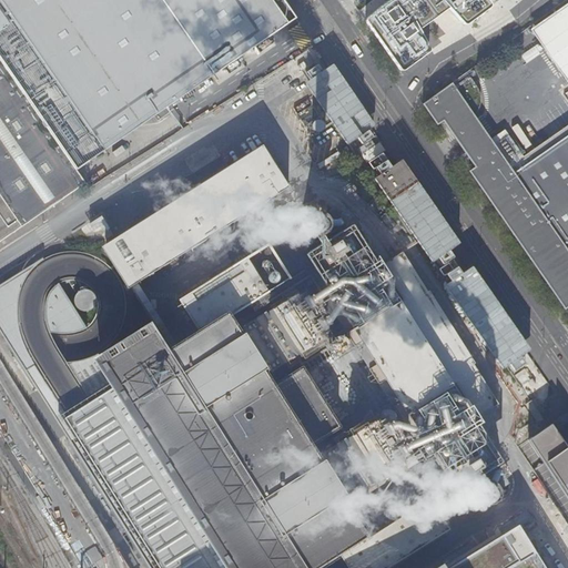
[(0,0),(0,60),(75,171),(103,152),(70,103),(125,64),(149,101),(143,104),(153,117),(156,122),(170,113),(165,108),(294,17),(282,0),(0,0)]
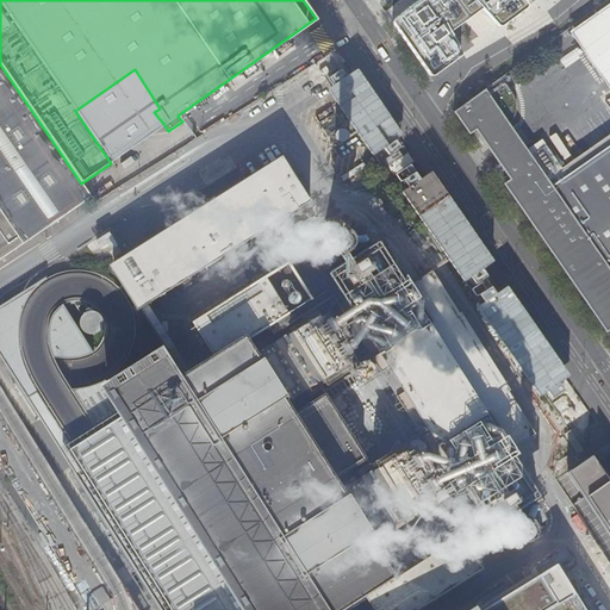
[(529,10),(522,0),(416,0),(388,20),(429,76),(460,54),(444,31),(477,8),(495,35),(529,10)]
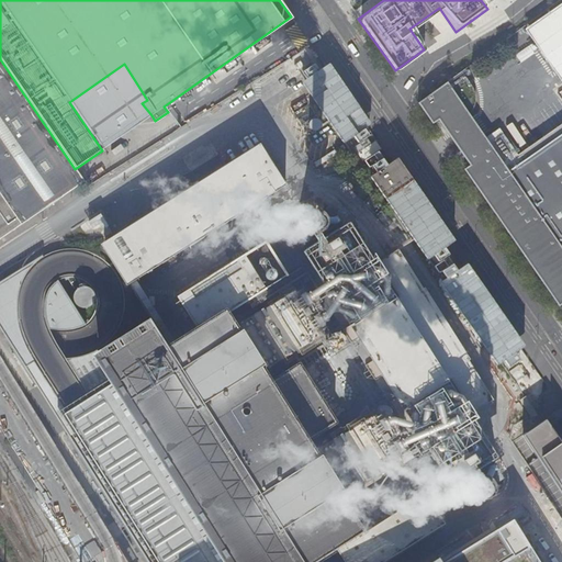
[(0,239),(83,182),(75,169),(0,59),(0,239)]
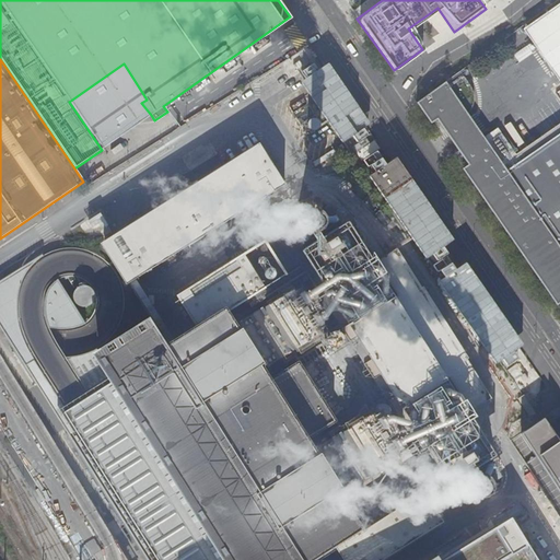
[(102,150),(151,115),(141,103),(147,100),(124,63),(69,102),(102,150)]
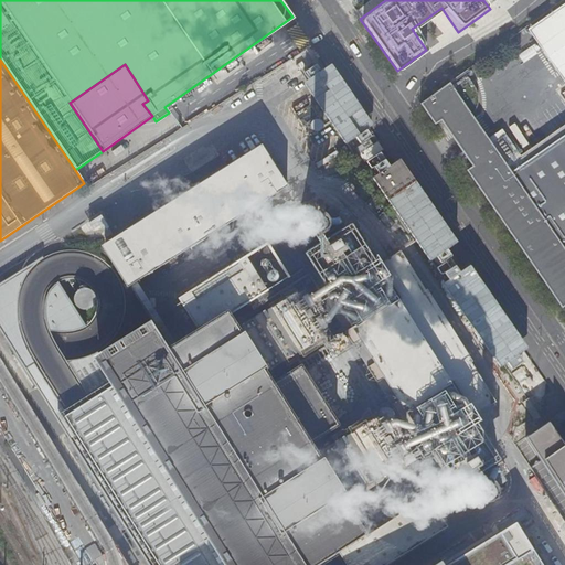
[(464,72),(420,104),(435,126),(441,121),(456,141),(473,167),(467,171),(564,310),(564,309),(564,134),(524,162),(502,130),(489,140),(478,125),(472,116),(478,107),(479,97),(476,88),(464,72)]
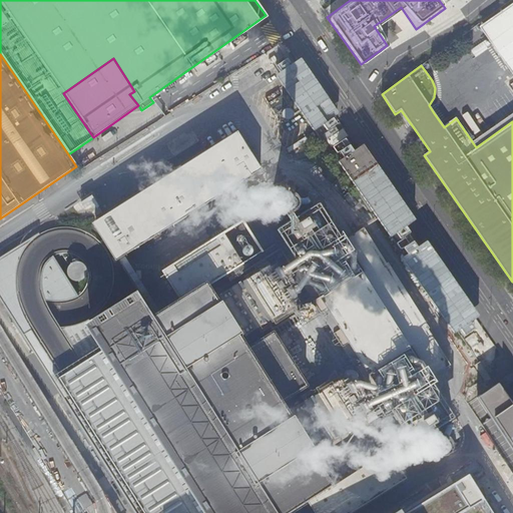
[(238,130),(92,222),(115,260),(262,167),(238,130)]
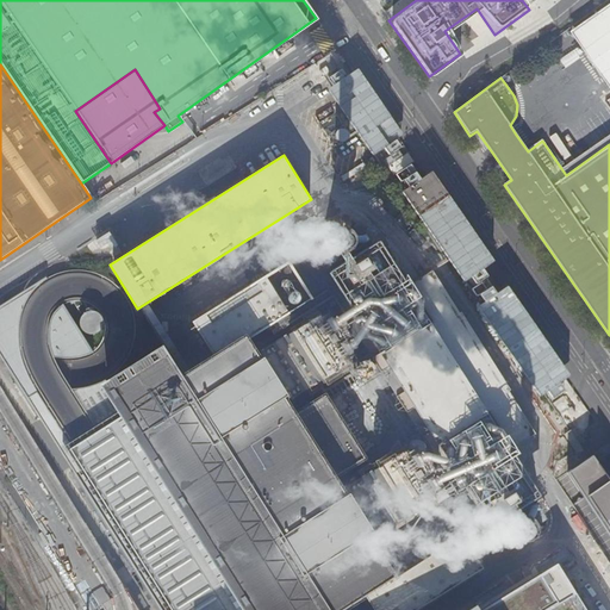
[(373,156),(359,166),(361,169),(377,160),(373,156)]
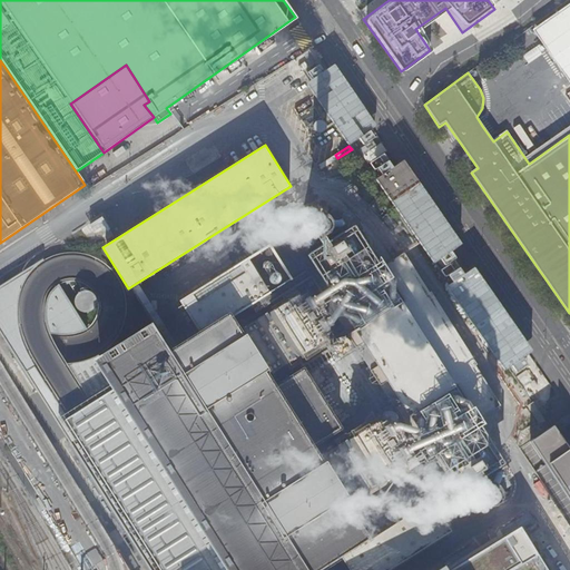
[(325,224),(326,223),(325,220),(324,219),(323,218),(321,217),(320,217),(317,218),(316,219),(315,222),(315,224),(316,225),(317,226),(320,227),(321,227),(323,227),(324,226),(325,224)]
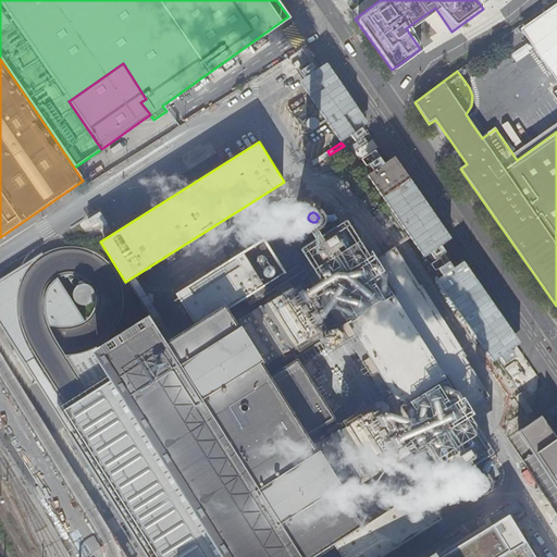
[(416,424),(447,473),(486,448),(482,442),(487,395),(470,407),(461,396),(456,399),(378,275),(346,225),(307,249),(338,299),(334,301),(412,425),(416,424)]
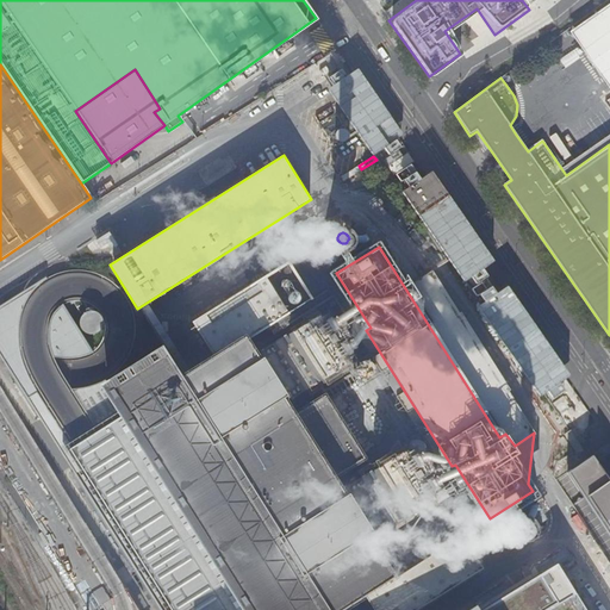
[(82,439),(74,444),(73,444),(87,468),(76,475),(160,609),(327,609),(393,568),(371,530),(374,529),(350,490),(346,492),(335,475),(366,458),(327,394),(296,412),(285,394),(288,392),(266,355),(260,358),(248,340),(313,298),(290,260),(194,321),(216,355),(184,375),(165,343),(101,384),(120,415),(82,439)]
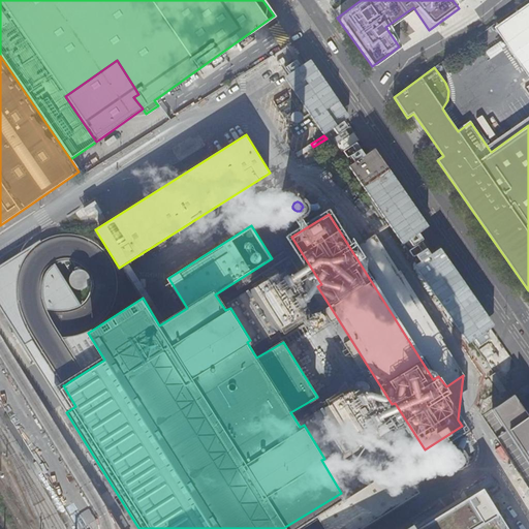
[(463,375),(415,294),(376,235),(373,237),(358,246),(365,257),(359,261),(433,379),(438,376),(439,375),(446,386),(463,375)]
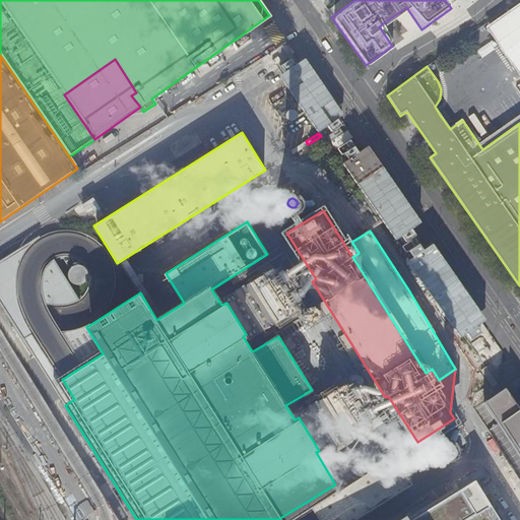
[(13,362),(8,365),(43,418),(47,416),(65,405),(74,399),(62,379),(63,379),(49,355),(39,340),(26,320),(20,306),(16,291),(16,287),(16,275),(18,265),(22,255),(28,246),(36,239),(41,236),(41,235),(0,260),(0,302),(30,350),(13,362)]
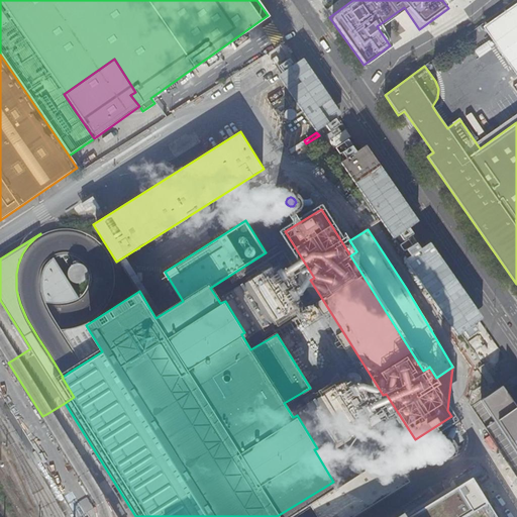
[(221,295),(225,301),(244,332),(248,338),(270,324),(242,282),(221,295)]
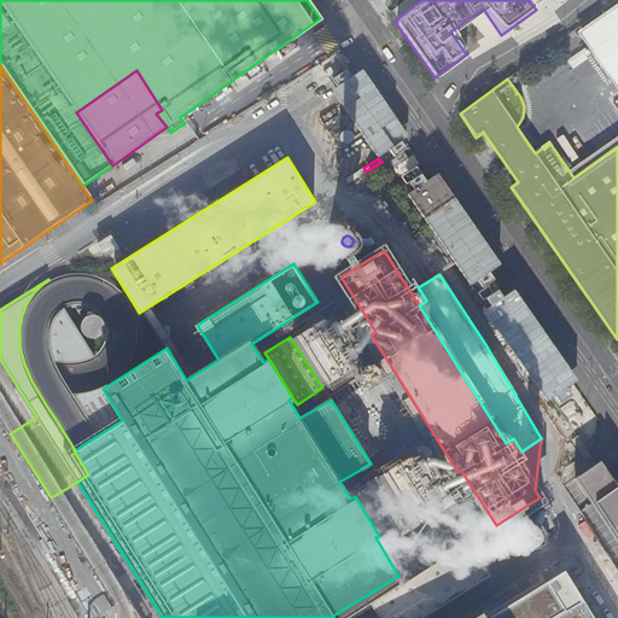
[(51,497),(10,433),(5,436),(45,501),(51,497)]
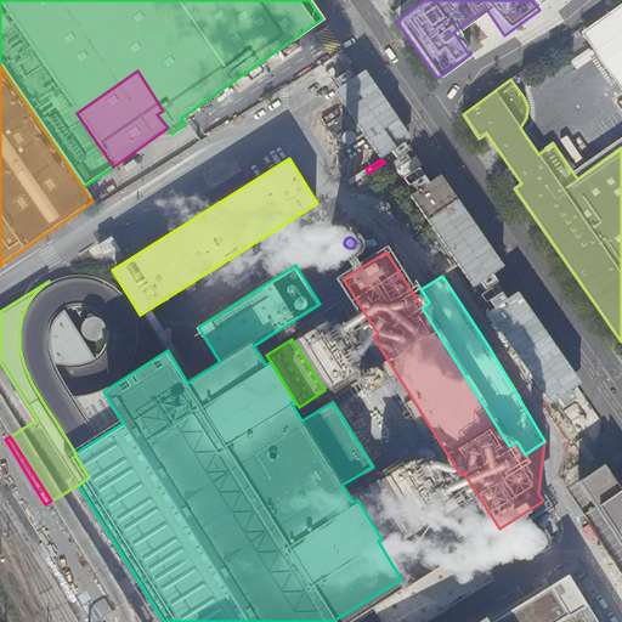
[(621,488),(605,464),(580,481),(621,546),(621,488)]
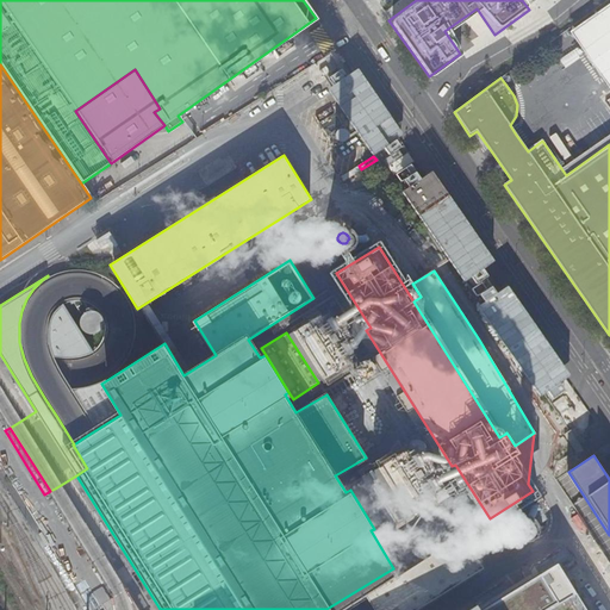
[(350,490),(374,529),(379,535),(404,518),(372,468),(347,484),(350,490)]
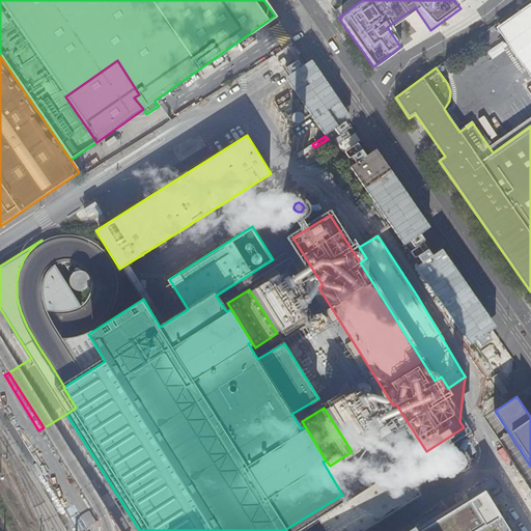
[(462,462),(462,459),(462,458),(460,456),(459,455),(458,455),(457,455),(455,455),(454,456),(453,457),(453,458),(453,459),(453,460),(453,463),(454,464),(455,464),(457,465),(458,465),(459,464),(460,463),(462,462)]
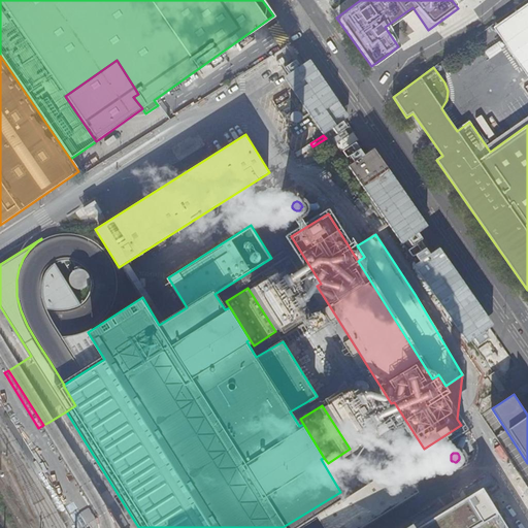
[(358,490),(375,518),(419,490),(401,463),(358,490)]
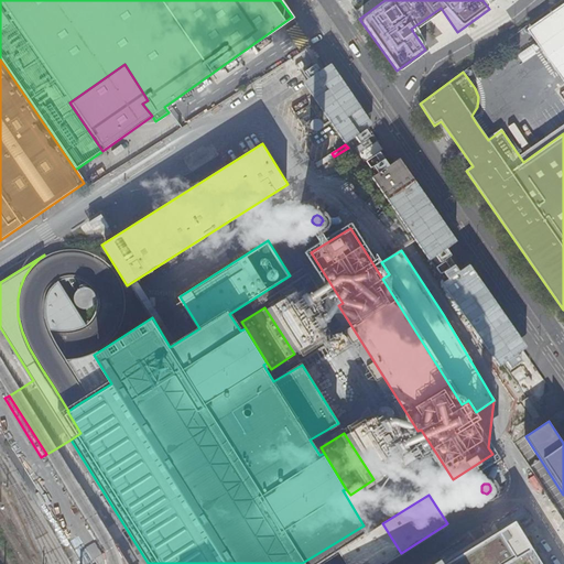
[(540,563),(512,520),(444,563),(441,563),(437,559),(429,563),(540,563)]
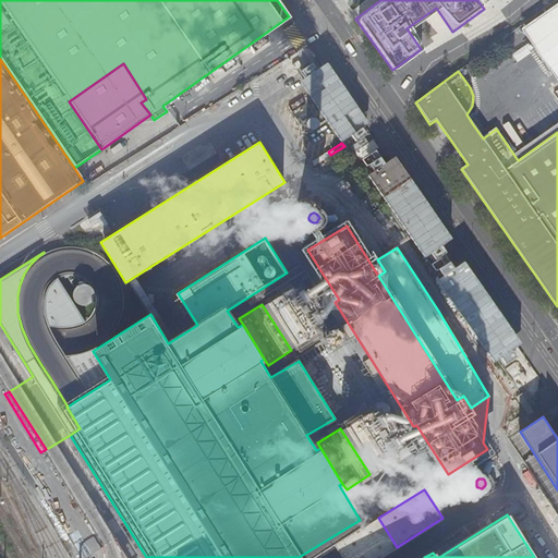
[(299,557),(310,557),(335,543),(344,557),(378,557),(397,547),(378,518),(364,528),(360,520),(299,557)]
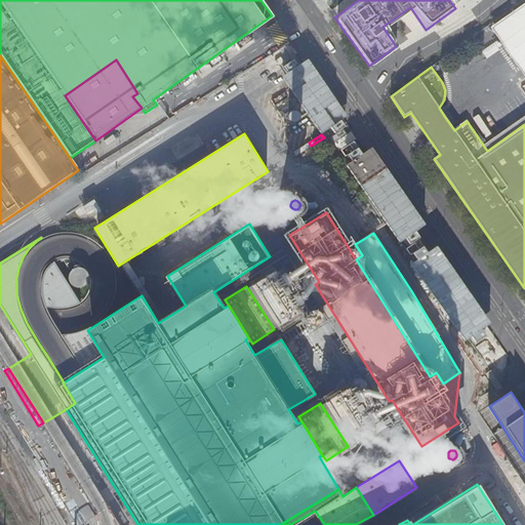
[(324,524),(315,511),(291,524),(324,524)]
